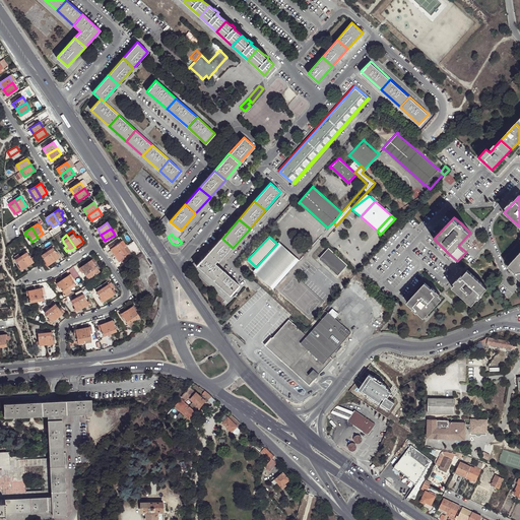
[(222,239),(207,255),(218,264),(233,248),(222,239)]
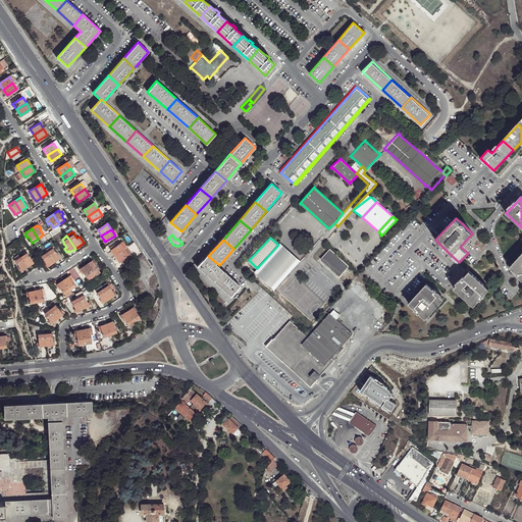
[(112,250),(111,251),(115,256),(127,248),(123,242),(114,248),(112,250)]
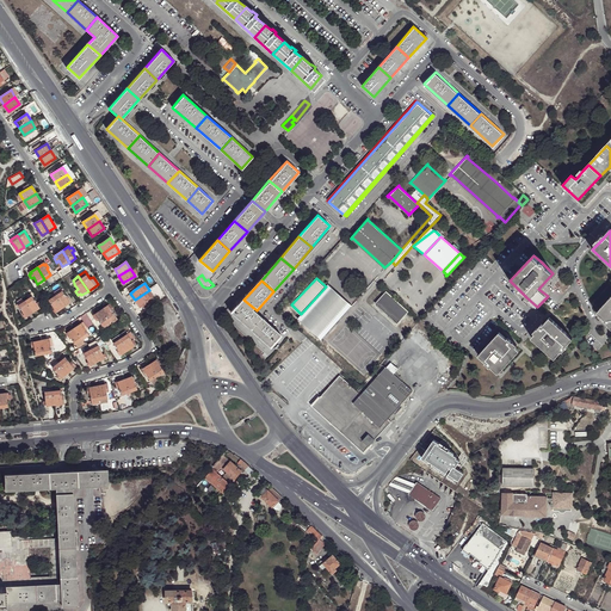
[(352,306),(329,283),(328,284),(329,284),(326,287),(301,314),(300,316),(298,316),(321,339),(322,339),(321,338),(351,306),(352,307),(352,306)]
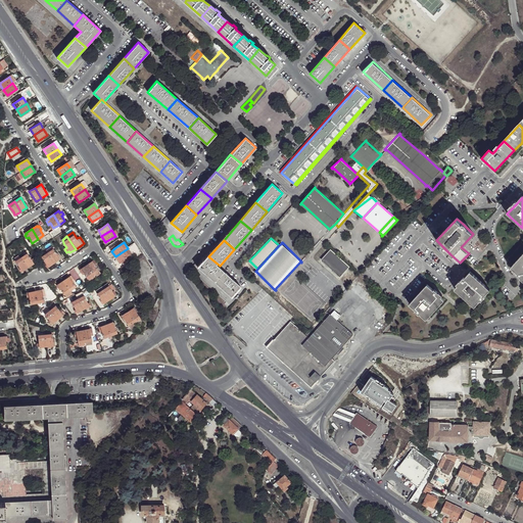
[(128,248),(115,256),(120,263),(121,262),(122,264),(125,262),(131,258),(129,256),(132,254),(128,248)]
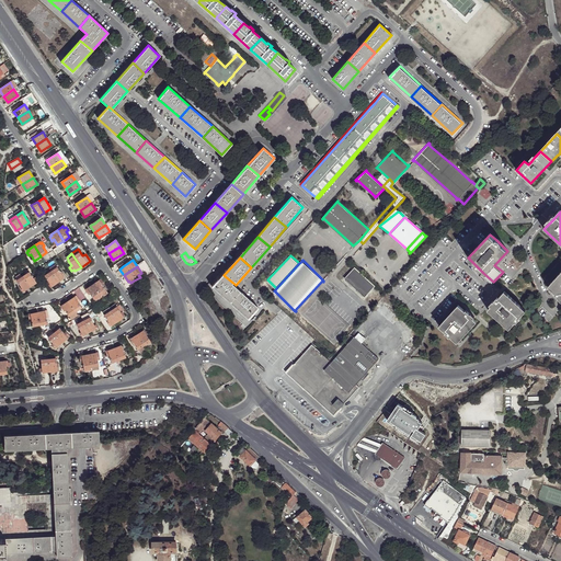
[(57,267),(50,272),(58,283),(64,278),(57,267)]
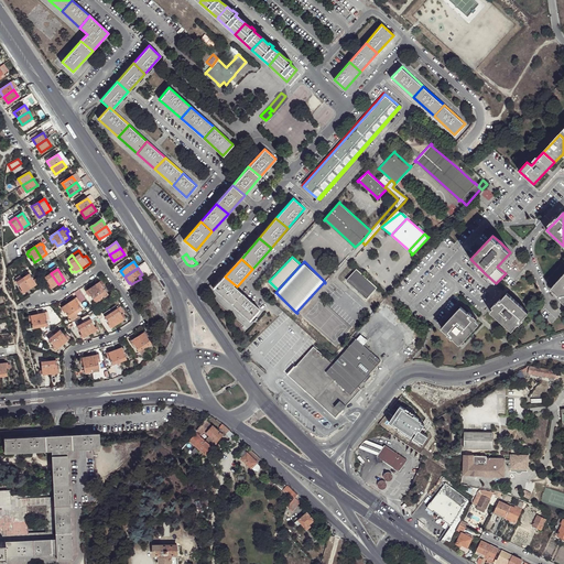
[(357,270),(347,281),(368,300),(378,289),(357,270)]
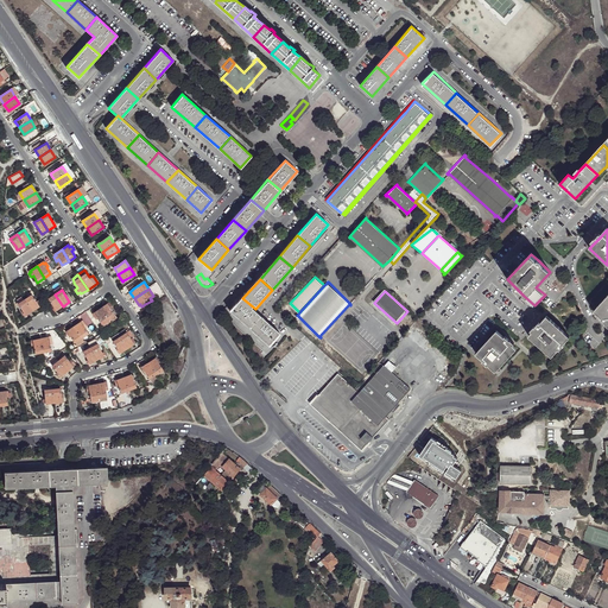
[(31,295),(24,299),(32,310),(39,305),(38,304),(39,303),(37,299),(36,301),(31,295)]
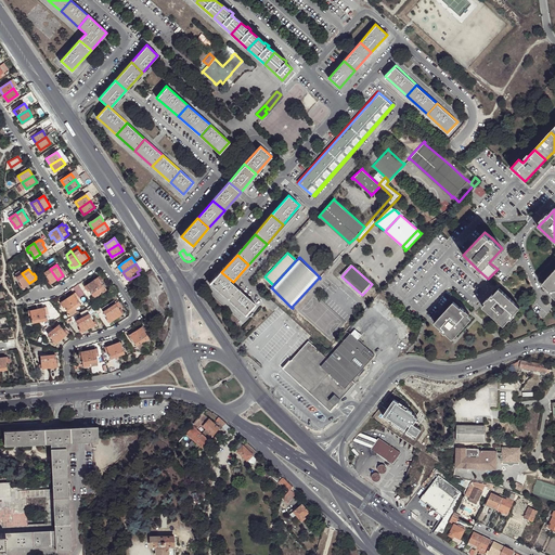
[(50,269),(44,273),(51,283),(57,280),(50,269)]
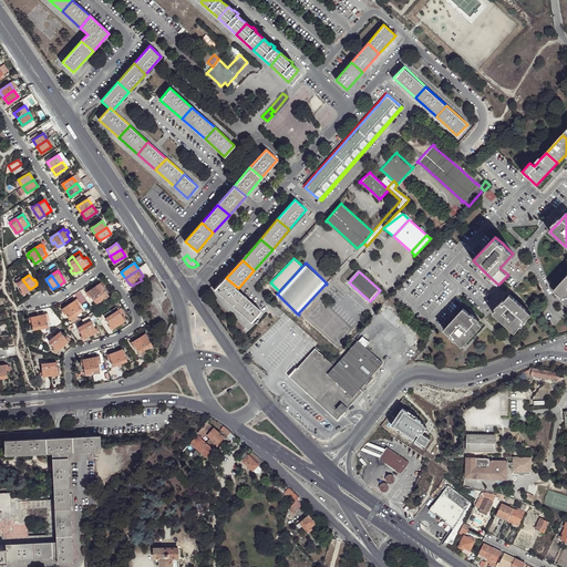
[(566,275),(554,290),(560,297),(565,300),(566,302),(566,275)]
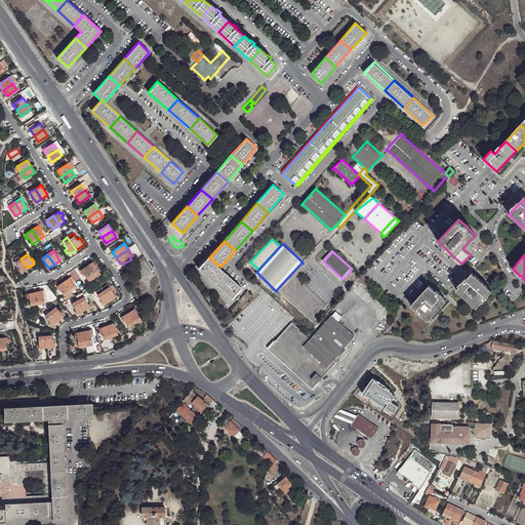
[(227,273),(220,267),(209,257),(199,269),(216,284),(227,273)]
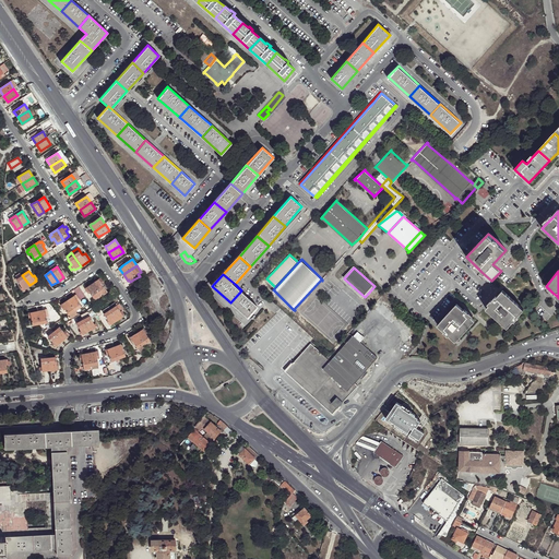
[(22,275),(16,280),(21,285),(19,286),(21,289),(22,288),(23,289),(30,285),(22,275)]
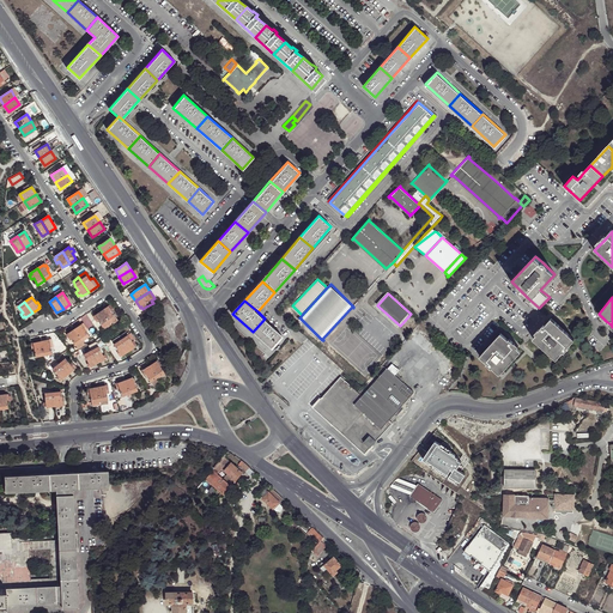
[(108,307),(102,311),(111,326),(117,321),(113,313),(114,311),(111,307),(109,308),(108,307)]
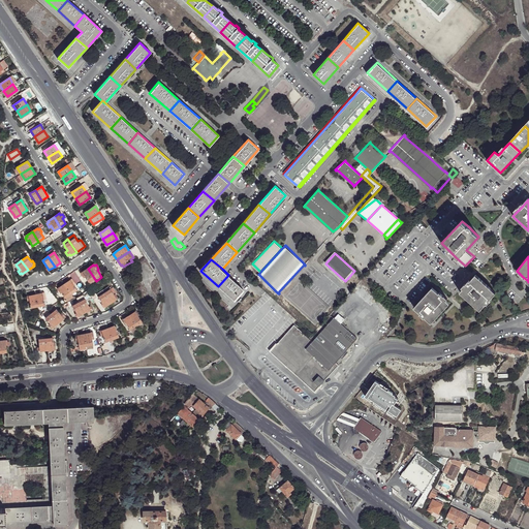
[(88,269),(82,273),(83,274),(81,275),(84,279),(85,278),(90,284),(96,281),(88,269)]
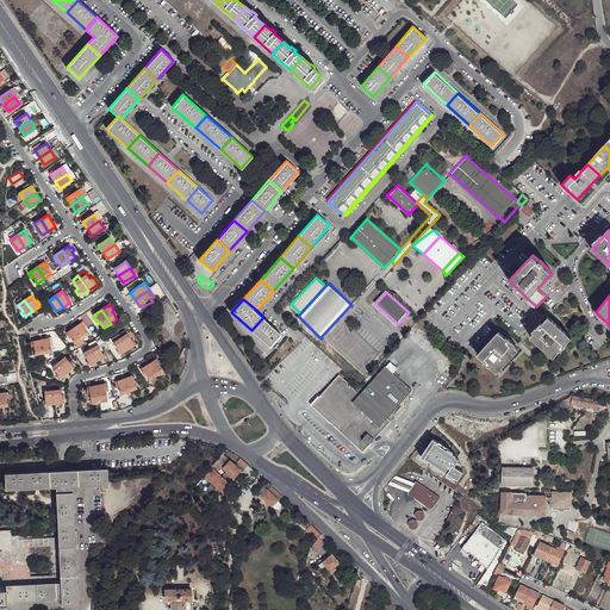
[(251,330),(271,347),(282,334),(263,317),(251,330)]
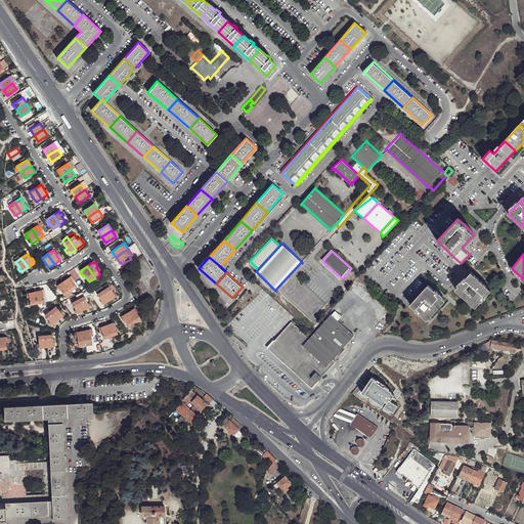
[(462,282),(459,287),(455,290),(475,307),(481,301),(485,297),(490,291),(471,272),(465,278),(462,282)]
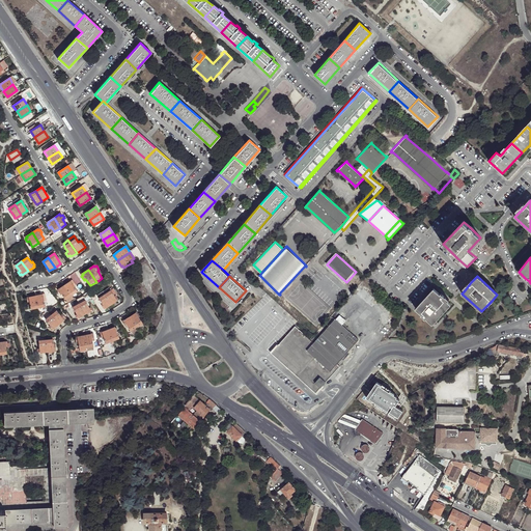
[(222,291),(210,280),(206,283),(219,295),(222,291)]
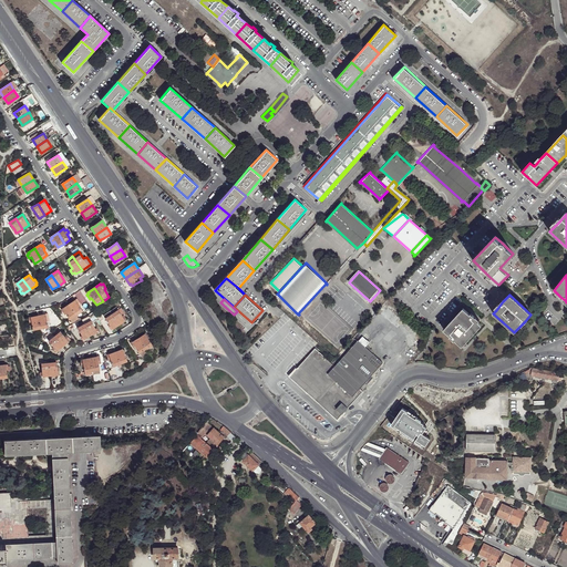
[(75,300),(69,305),(76,316),(82,311),(79,307),(81,306),(78,301),(76,302),(75,300)]
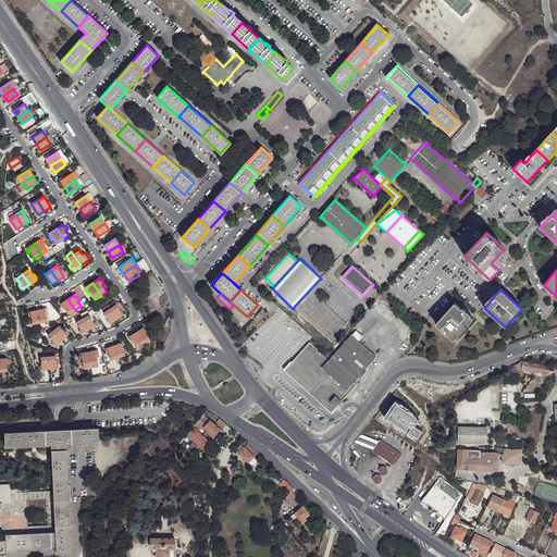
[(62,305),(61,306),(64,310),(65,309),(69,314),(75,310),(67,299),(61,304),(62,305)]
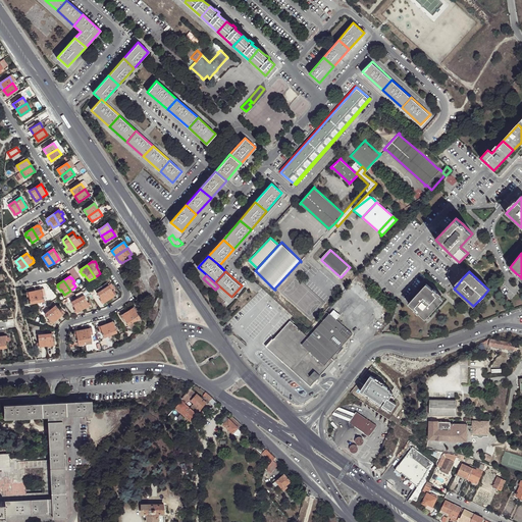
[(101,286),(103,290),(109,300),(115,296),(114,294),(115,294),(113,290),(111,291),(108,285),(107,283),(101,286)]
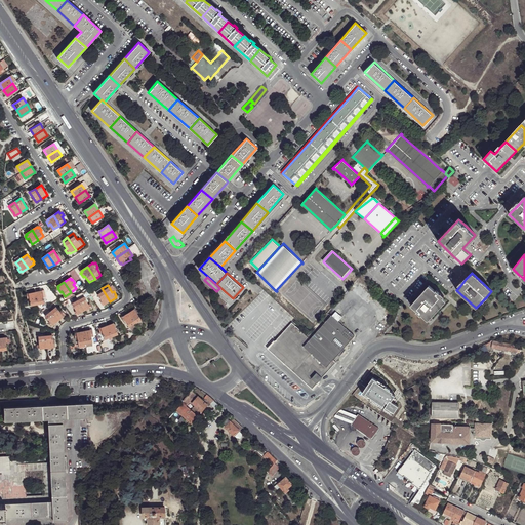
[(439,295),(435,291),(429,286),(411,306),(417,311),(421,315),(428,321),(446,301),(443,298),(439,295)]
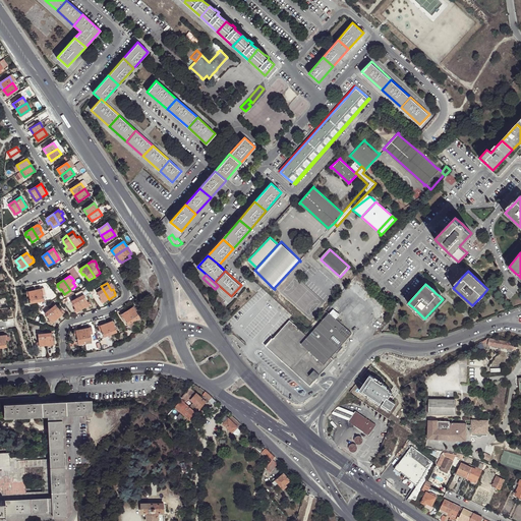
[(42,289),(35,290),(37,302),(44,301),(43,293),(42,290),(42,289)]
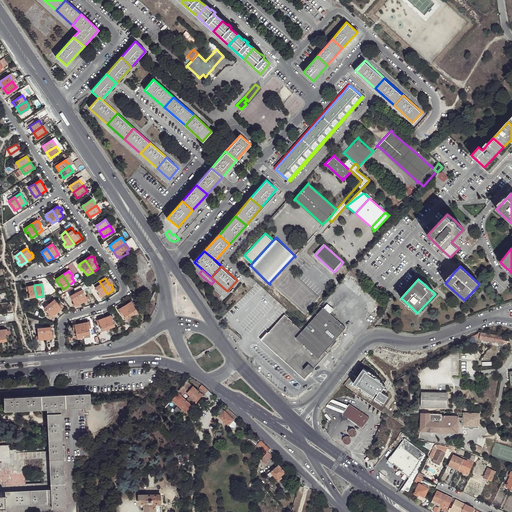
[(101,284),(95,287),(98,293),(97,293),(99,297),(100,296),(101,297),(107,294),(101,284)]
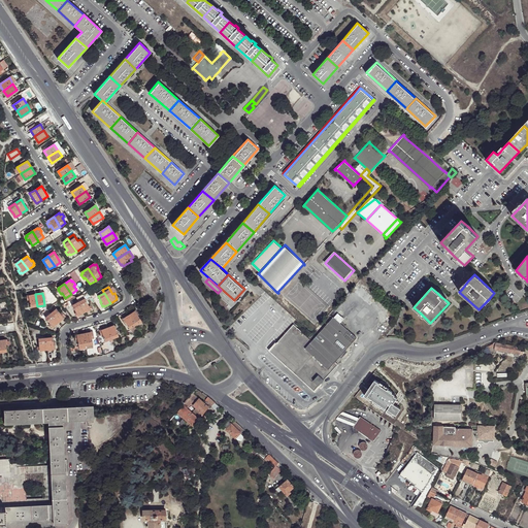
[(35,294),(29,296),(29,297),(27,298),(28,301),(30,301),(31,307),(37,306),(35,294)]
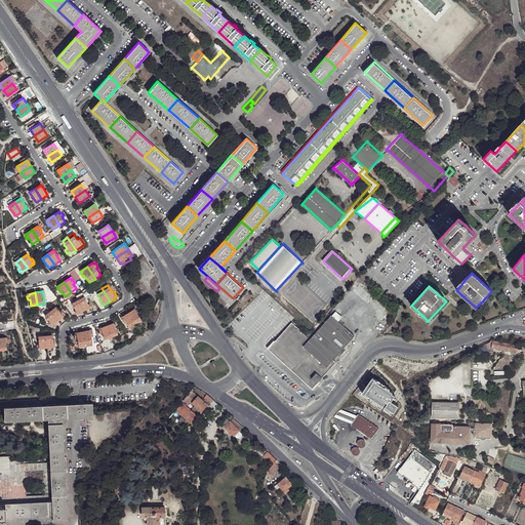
[(77,298),(78,300),(83,311),(89,308),(84,297),(82,293),(76,296),(77,298)]
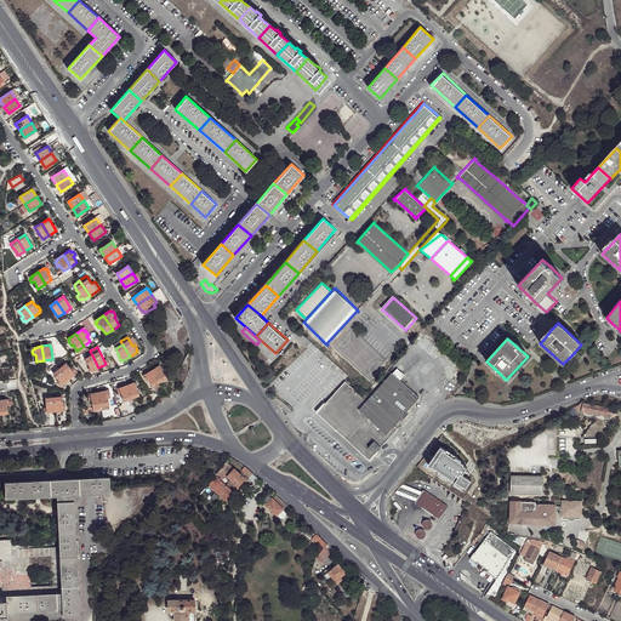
[(91,353),(86,354),(87,357),(85,357),(86,359),(85,359),(89,368),(90,370),(91,371),(98,368),(92,355),(91,353)]
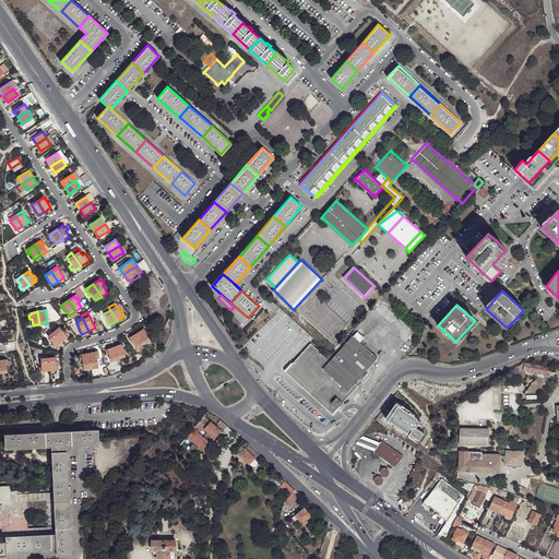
[(60,326),(54,332),(61,342),(68,337),(60,326)]
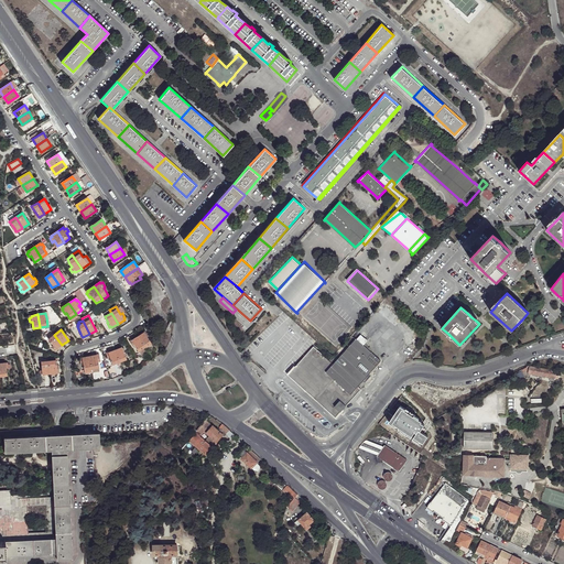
[(143,332),(138,336),(144,347),(151,343),(148,338),(150,336),(147,333),(145,334),(143,332)]
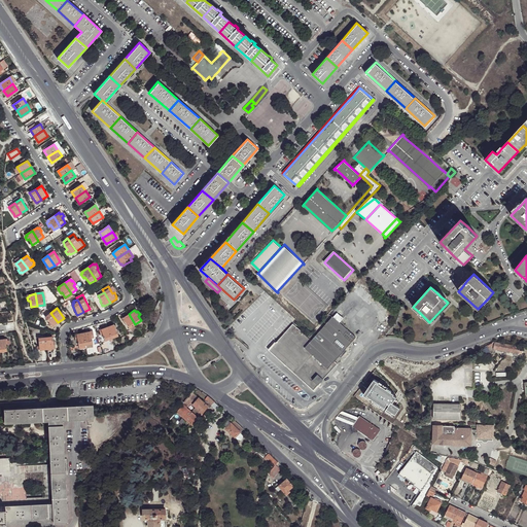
[(50,313),(44,317),(48,322),(46,323),(49,326),(50,325),(51,326),(58,322),(50,313)]
